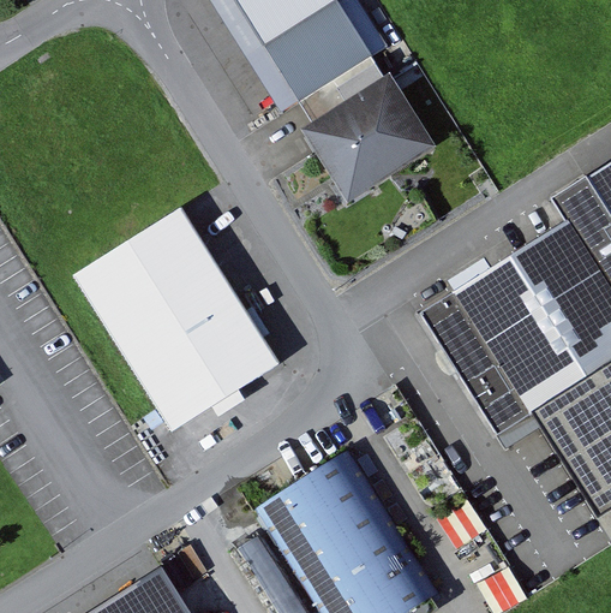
[(234,0),(263,47),(341,0),(234,0)]
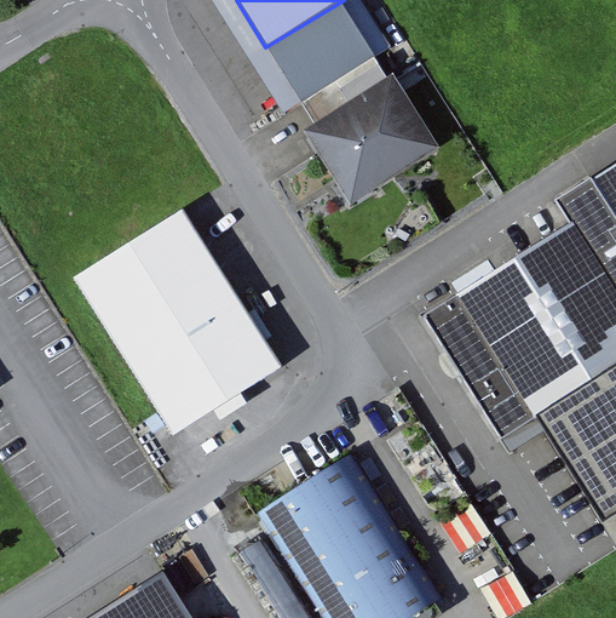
[(389,74),(344,0),(265,47),(310,122),(389,74)]
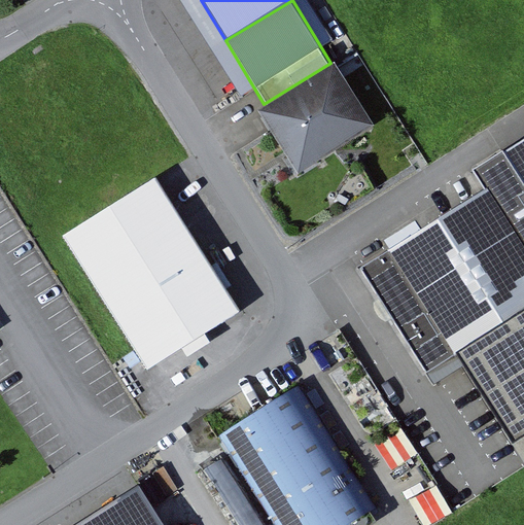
[(338,59),(330,63),(264,104),(256,109),(299,178),(380,128),(338,59)]
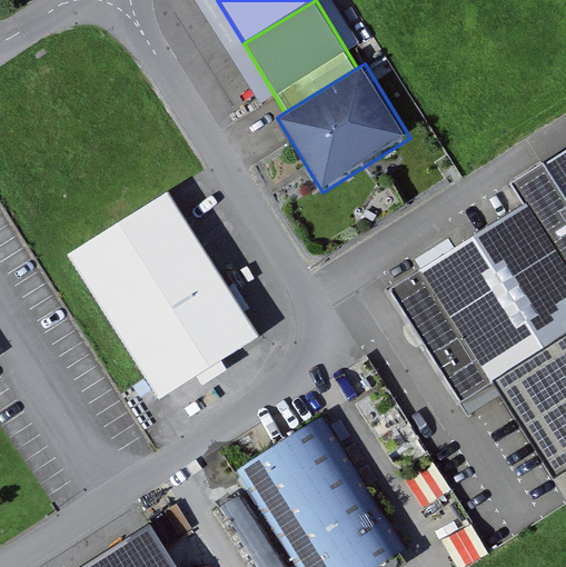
[(565,149),(512,183),(525,205),(389,289),(469,417),(503,396),(553,475),(565,466),(565,149)]
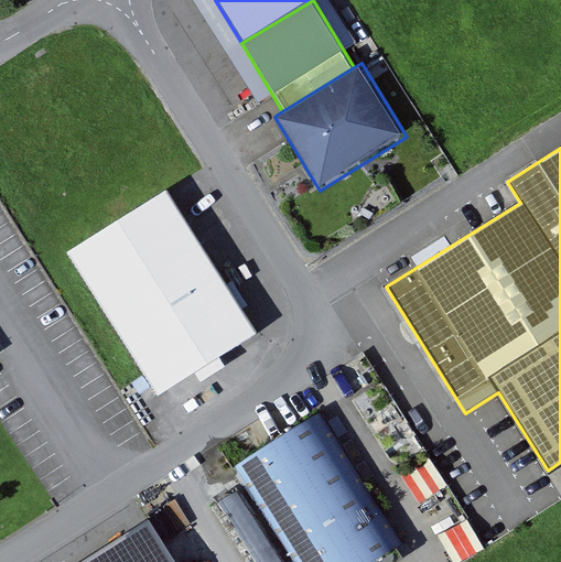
[(256,333),(168,191),(67,252),(155,395),(256,333)]
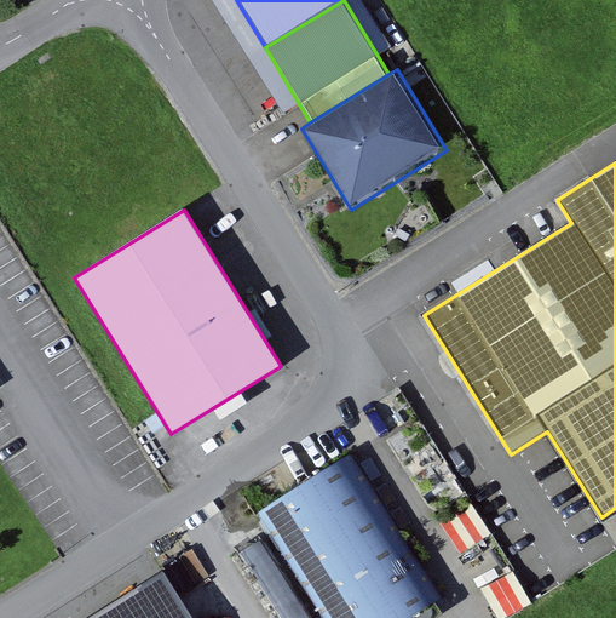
[(419,617),(447,601),(356,459),(262,520),(324,617),(419,617)]
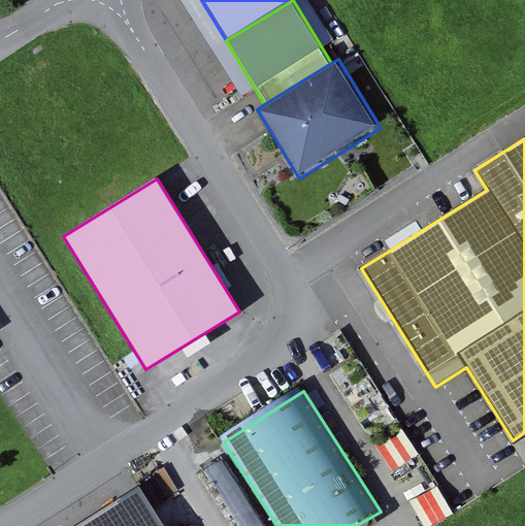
[(409,426),(382,438),(395,468),(423,456),(409,426)]
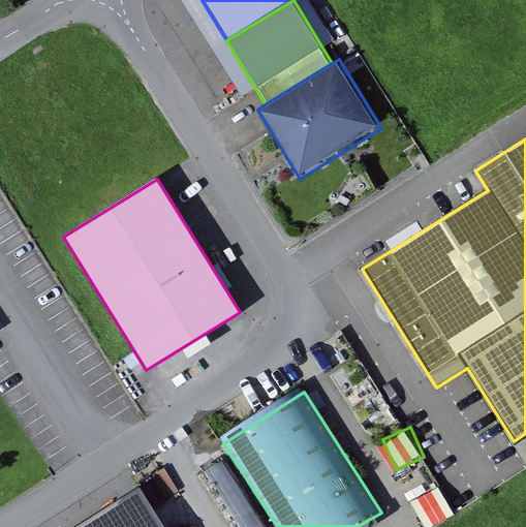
[(163,526),(138,488),(76,526),(163,526)]
